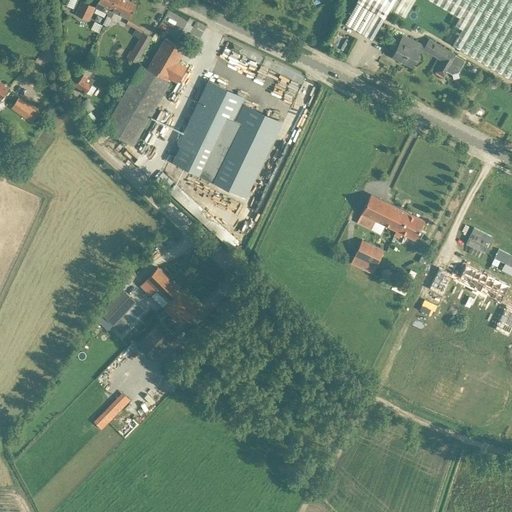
[(95,7),(88,4),(81,0),(75,14),(82,17),(89,20),(95,7)]
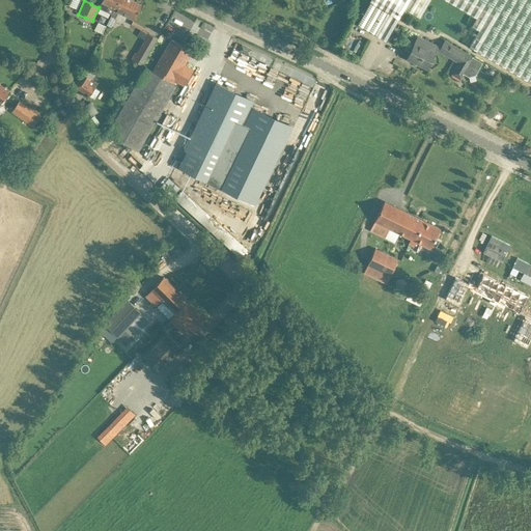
[(102,0),(99,7),(112,14),(112,15),(114,10),(117,3),(119,4),(121,0),(102,0)]
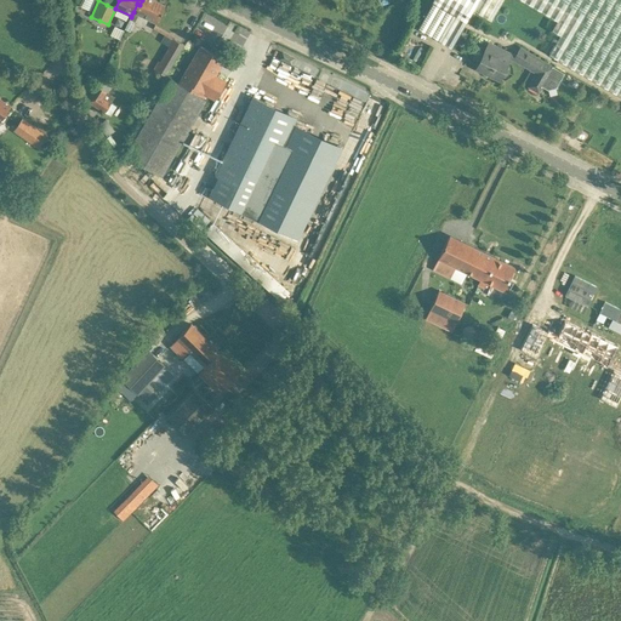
[(165,5),(154,0),(142,0),(140,5),(137,4),(134,12),(131,17),(131,16),(130,18),(135,21),(138,15),(146,17),(157,23),(158,21),(165,5)]
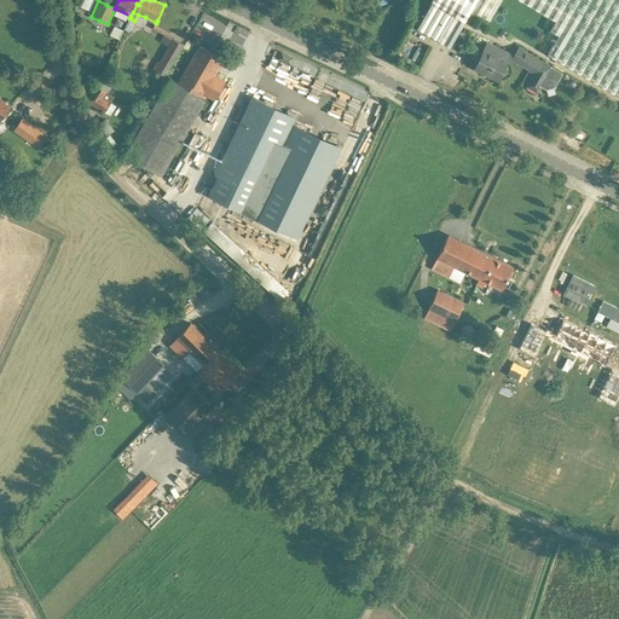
[(417,25),(416,27),(437,39),(451,13),(466,22),(472,10),(490,19),(501,0),(520,0),(555,21),(550,30),(559,35),(548,53),(618,94),(618,0),(432,0),(431,1),(417,25)]
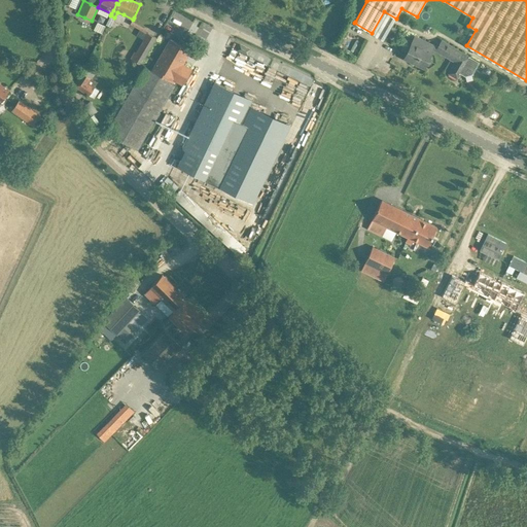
[(176,31),(183,18),(174,11),(166,26),(176,31)]
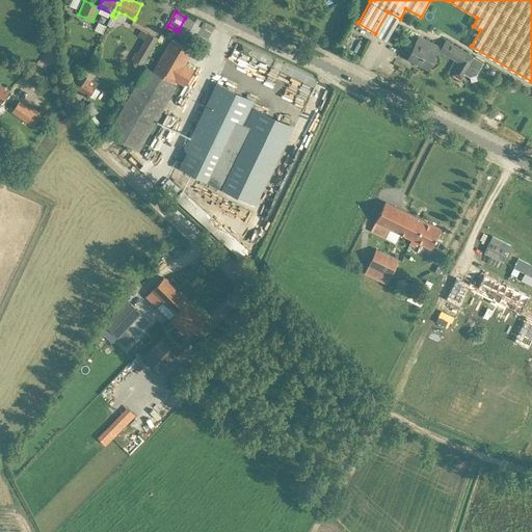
[(98,23),(95,30),(102,33),(105,26),(98,23)]
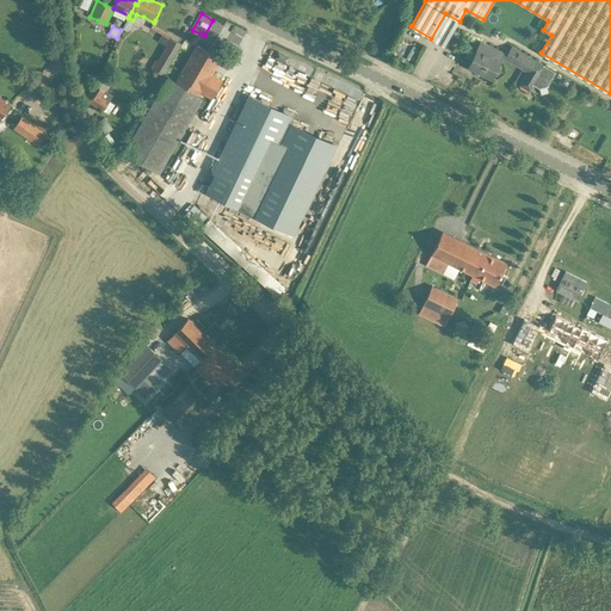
[(172,38),(158,61),(155,59),(150,67),(162,74),(181,44),(172,38)]
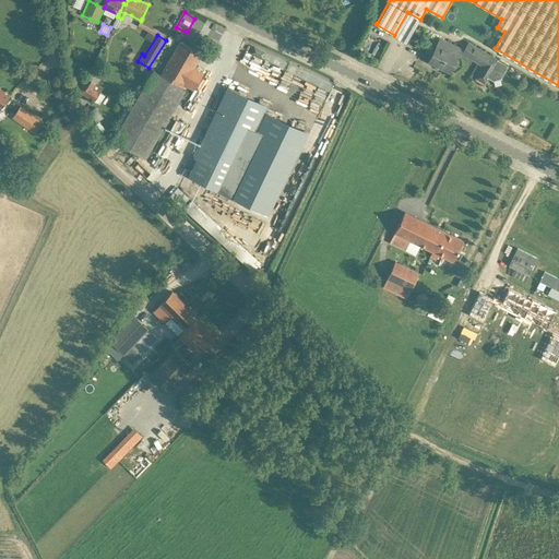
[(433,51),(429,61),(450,72),(459,52),(477,62),(484,51),(468,43),(464,49),(440,38),(433,51)]
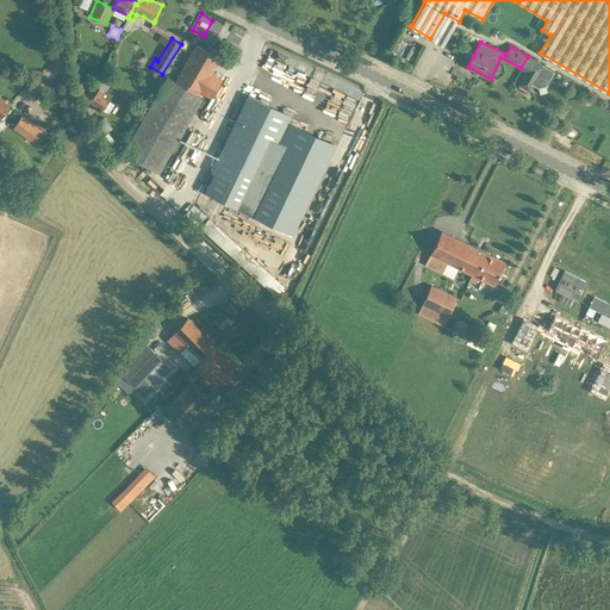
[(217,56),(197,45),(175,82),(201,98),(204,94),(211,98),(222,80),(212,74),(221,58),(222,60),(224,55),(219,51),(217,56)]
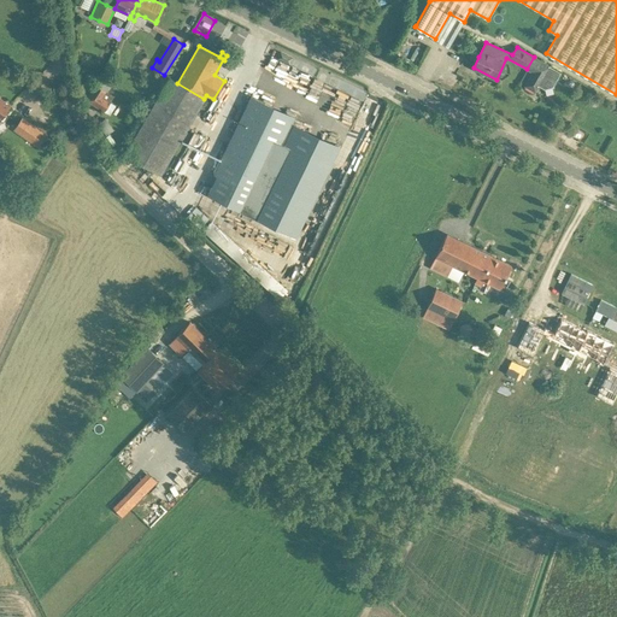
[(533,72),(524,86),(535,92),(539,86),(545,89),(552,87),(560,72),(550,66),(534,57),(527,69),(533,72)]
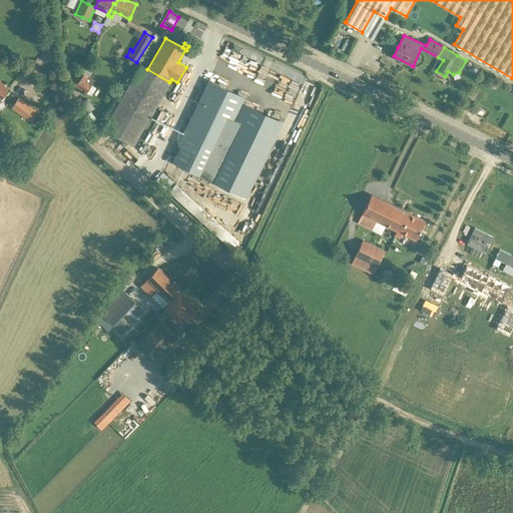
[(169,82),(140,65),(104,127),(133,144),(169,82)]
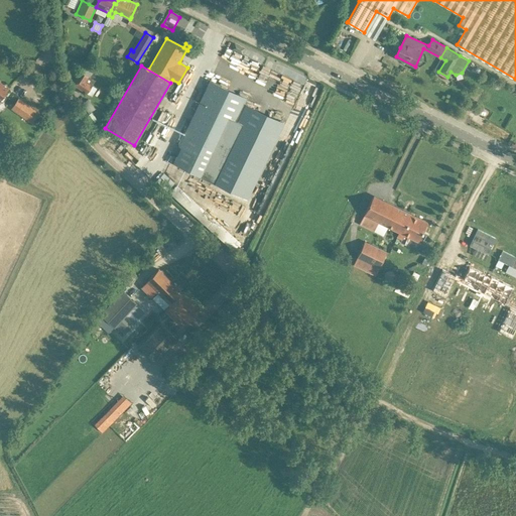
[(285,75),(296,80),(300,72),(288,67),(285,75)]
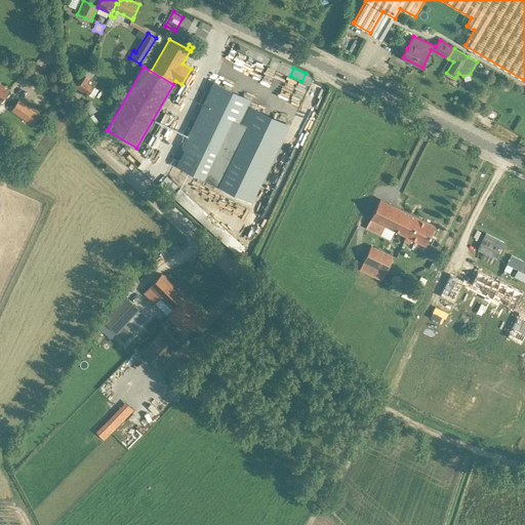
[(87,82),(90,77),(82,72),(79,76),(74,85),(87,93),(89,94),(94,87),(87,82)]
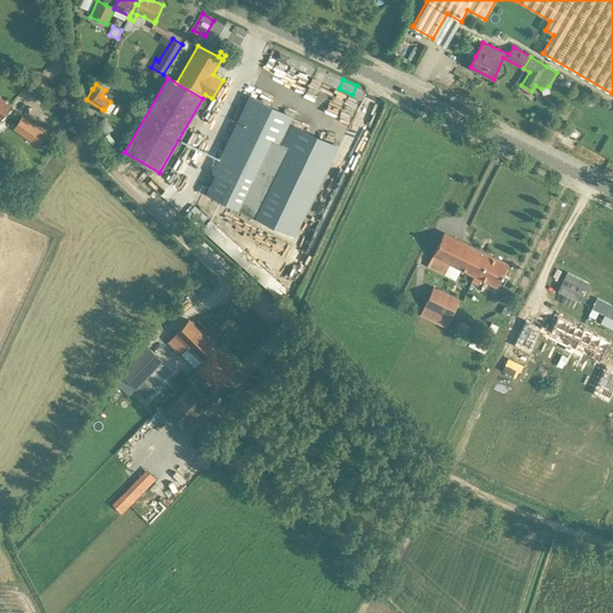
[(354,98),(365,101),(368,91),(357,89),(354,98)]
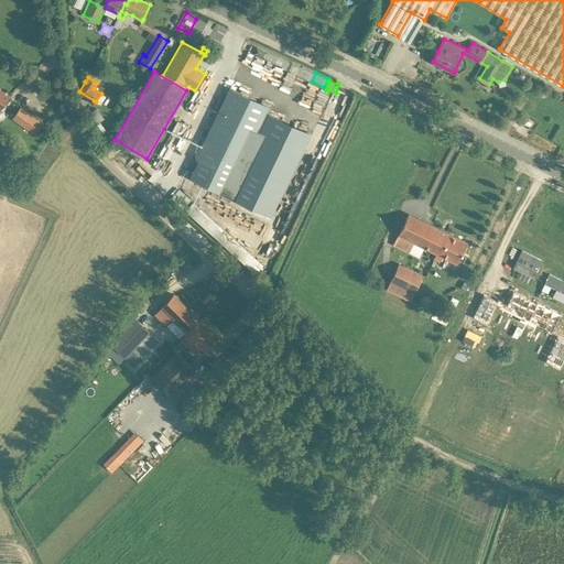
[(229,88),(202,147),(281,185),(297,150),(259,131),(270,107),(229,88)]
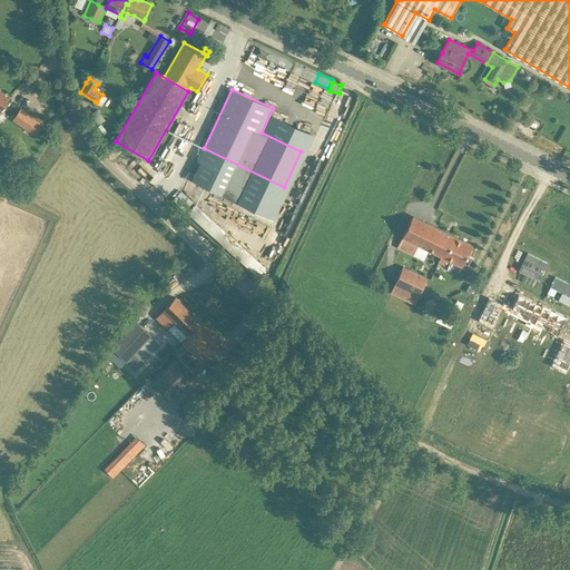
[(0,110),(9,98),(0,90),(0,110)]
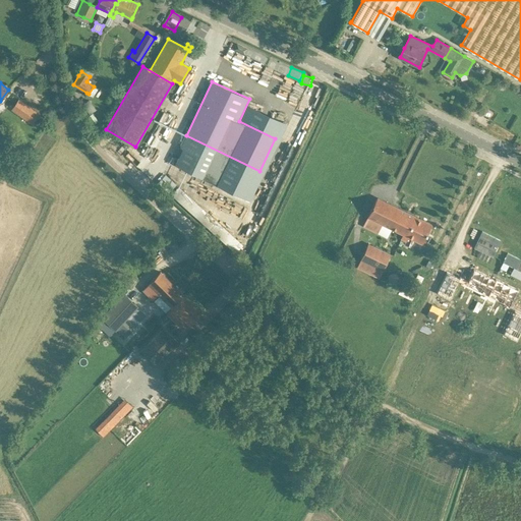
[(19,100),(12,109),(22,116),(34,124),(41,114),(30,107),(19,100)]
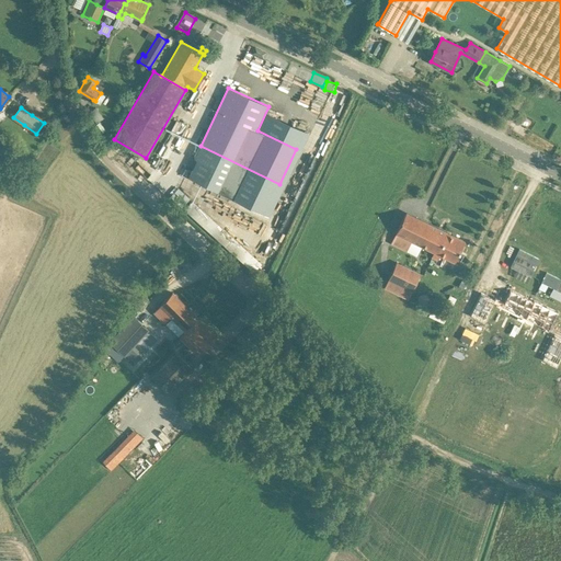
[(397,233),(391,243),(407,251),(416,255),(421,245),(422,245),(434,252),(437,253),(447,233),(421,220),(405,214),(397,233)]
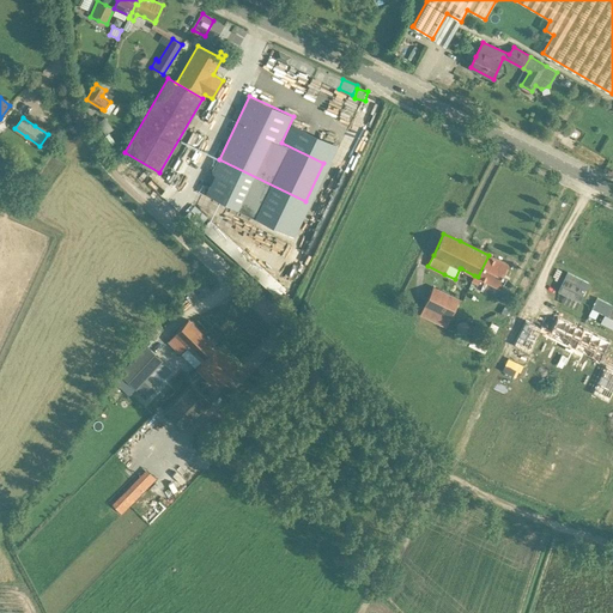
[(474,275),(472,280),(479,283),(481,278),(497,286),(508,265),(489,255),(478,277),(474,275)]
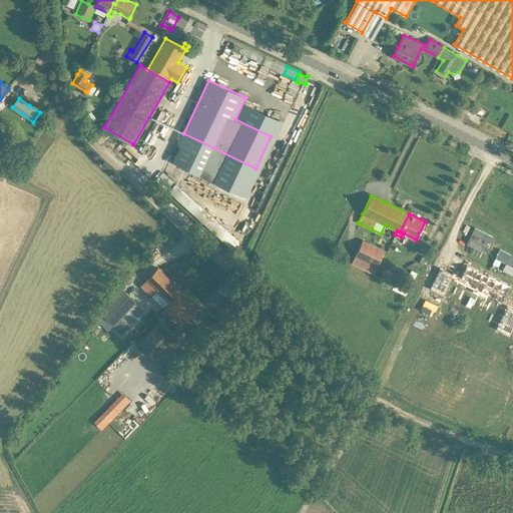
[(385,250),(376,245),(363,239),(352,263),(374,274),(385,250)]
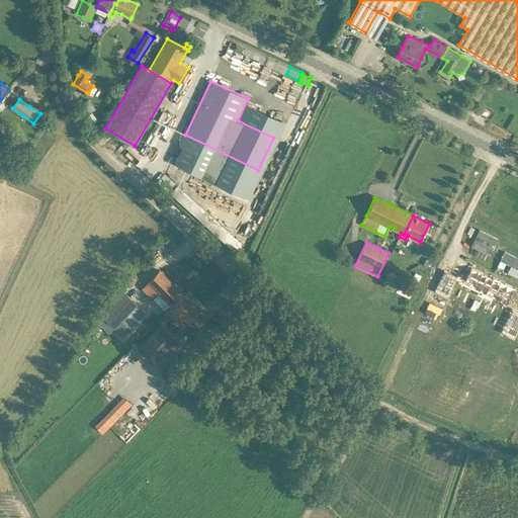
[(458,275),(455,281),(478,292),(477,294),(483,297),(493,277),(492,278),(470,268),(465,279),(458,275)]
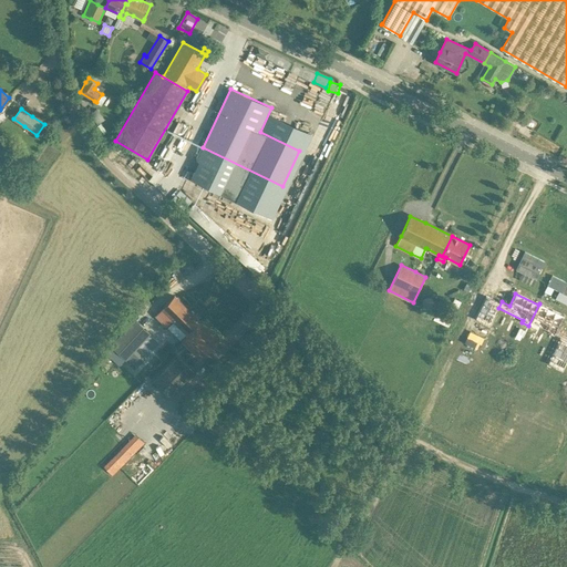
[(166,303),(161,309),(168,316),(162,322),(165,326),(181,340),(186,334),(187,334),(203,350),(206,353),(212,348),(219,340),(209,330),(174,296),(166,303)]
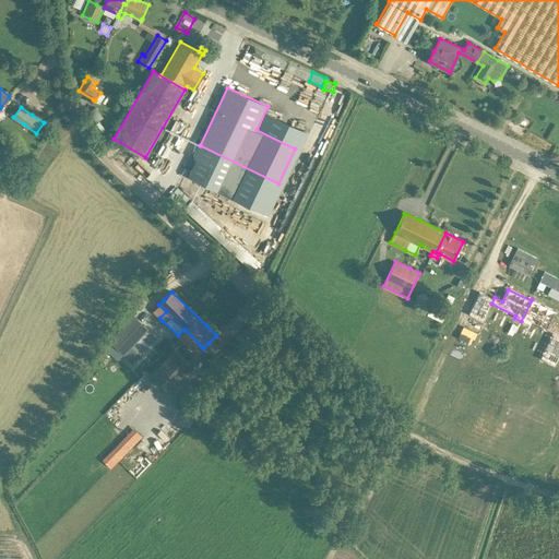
[(479,293),(468,314),(483,321),(490,306),(491,304),(495,297),(494,297),(492,299),(479,293)]
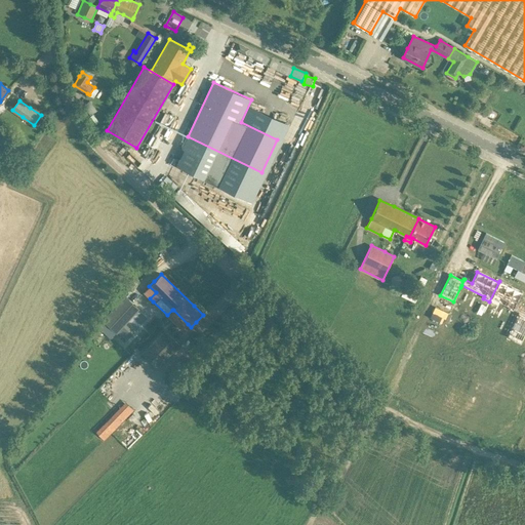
[(499,281),(489,301),(490,301),(498,306),(500,303),(510,308),(510,309),(513,311),(522,292),(499,281)]
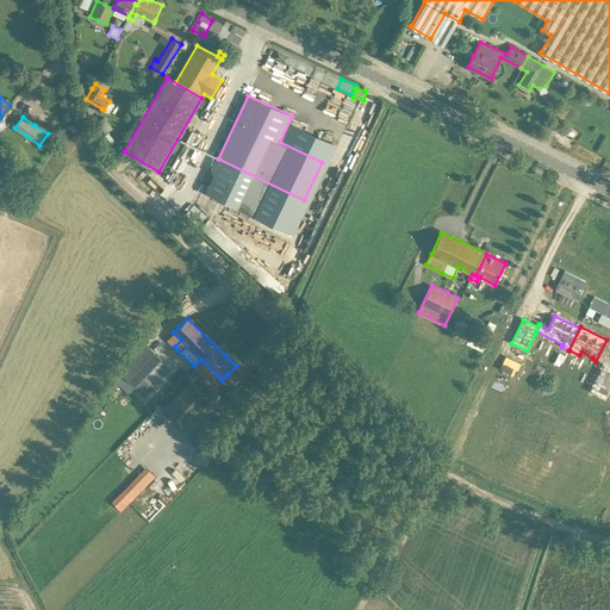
[(485,350),(486,346),(471,341),(470,344),(485,350)]
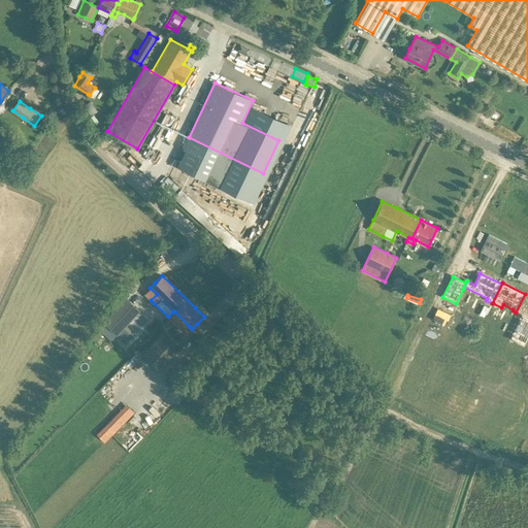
[(105,320),(104,321),(122,338),(124,337),(128,341),(134,333),(126,326),(139,310),(126,298),(108,317),(105,320)]
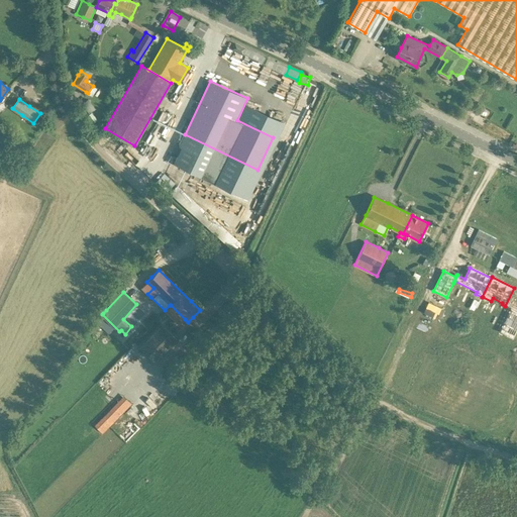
[(516,311),(511,308),(499,331),(513,338),(516,329),(516,311)]
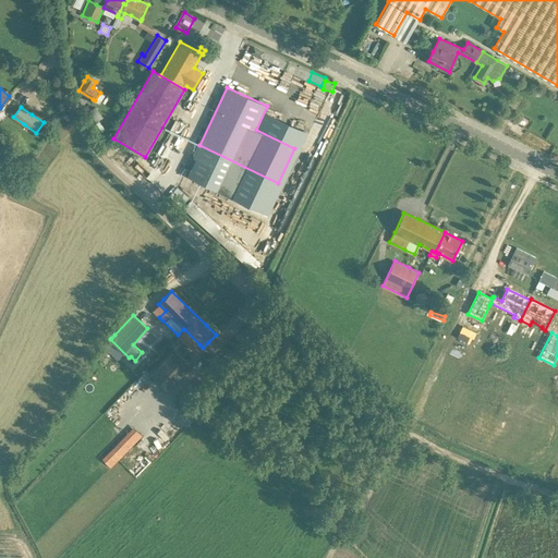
[(179,380),(192,367),(176,351),(150,376),(167,392),(179,380)]
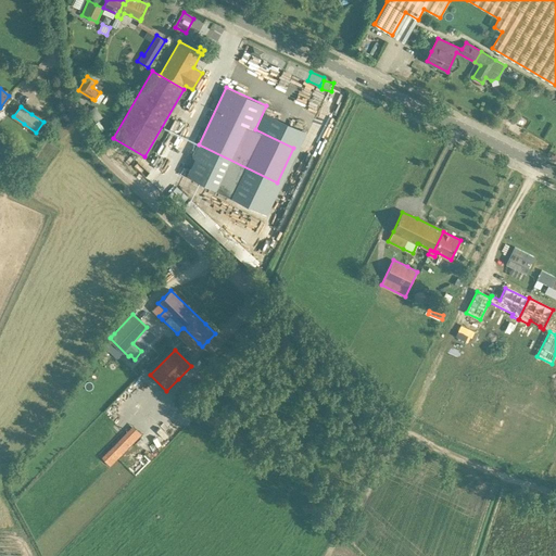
[(144,418),(136,426),(142,432),(151,425),(144,418)]
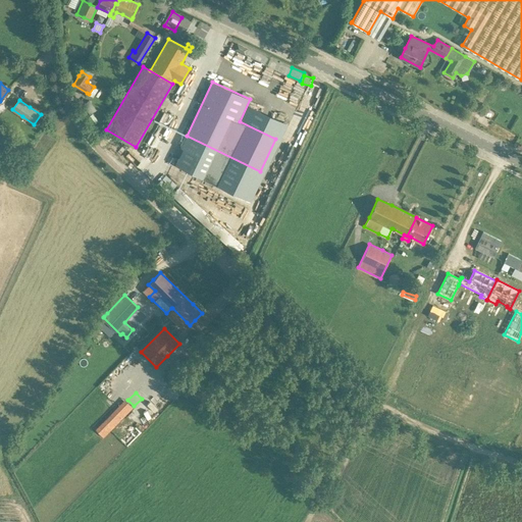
[(134,407),(125,399),(96,429),(104,437),(134,407)]
